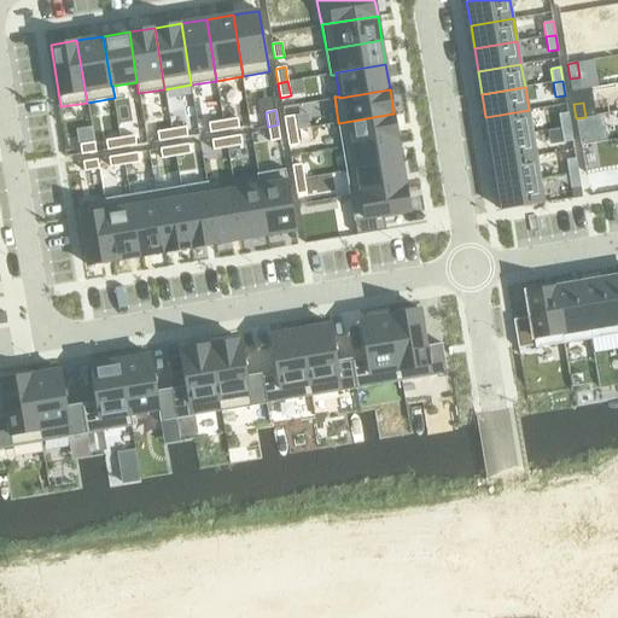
[(529,110),(485,117),(490,140),(532,134),(529,110)]
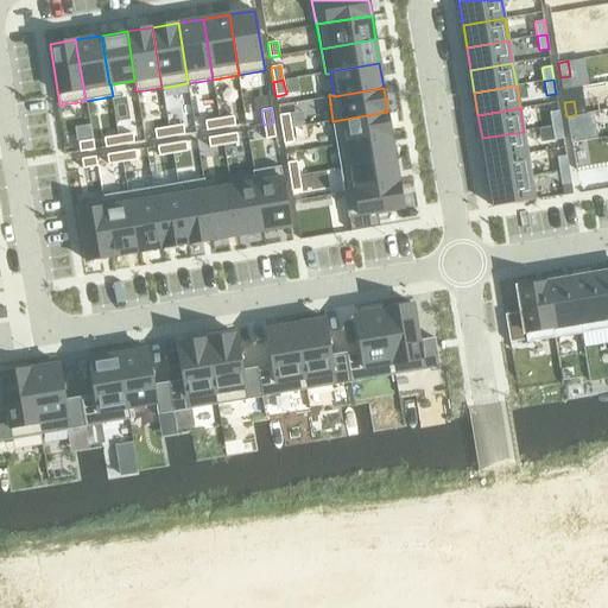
[(559,111),(550,113),(552,126),(562,125),(559,111)]
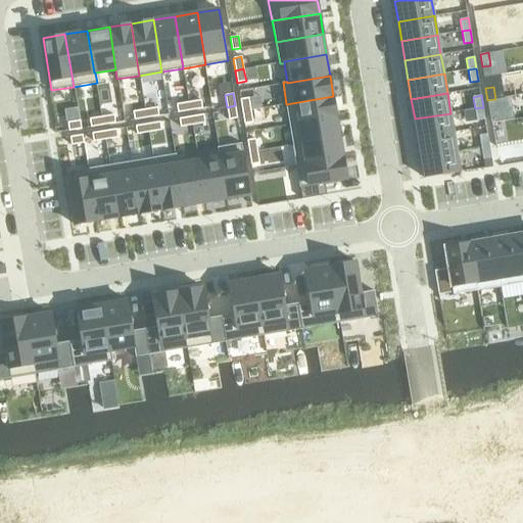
[(333,96),(286,104),(289,125),(337,116),(333,96)]
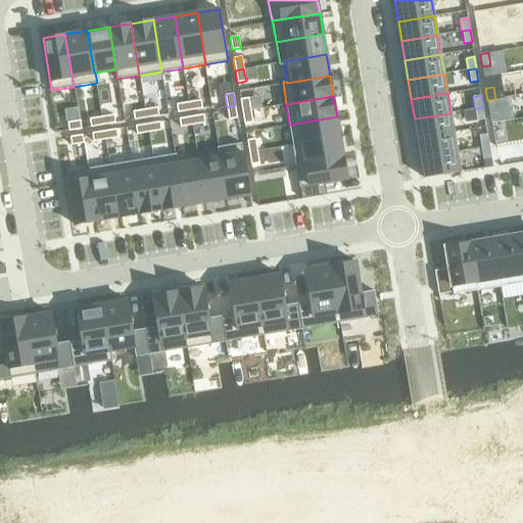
[(495,99),(487,100),(489,112),(491,123),(511,120),(507,97),(495,99)]
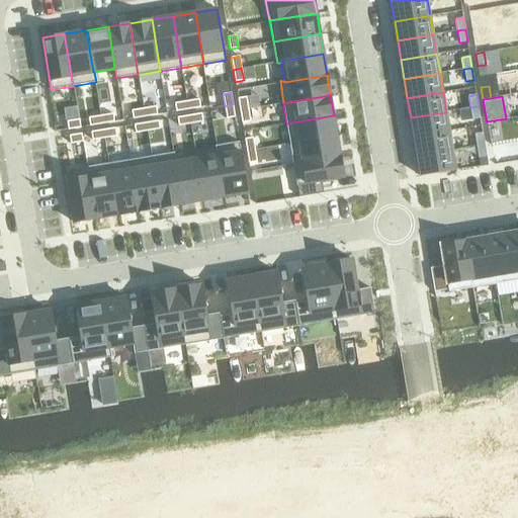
[(246,97),(238,98),(240,110),(248,109),(246,97)]
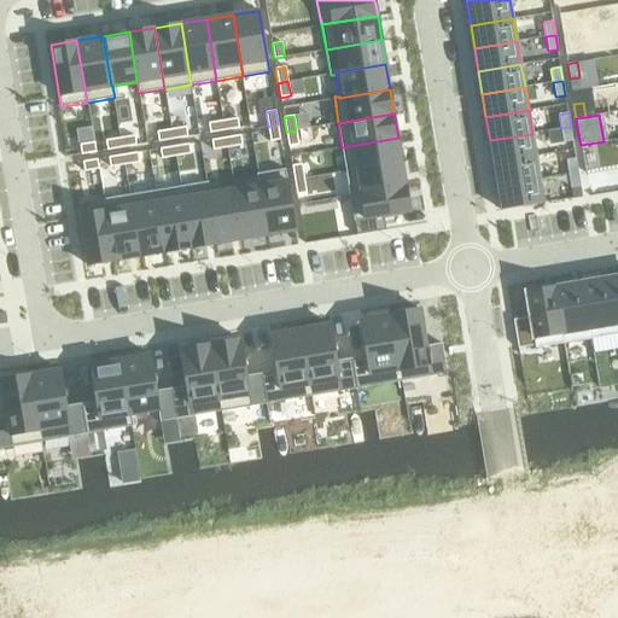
[(238,118),(223,121),(225,130),(239,128),(238,118)]
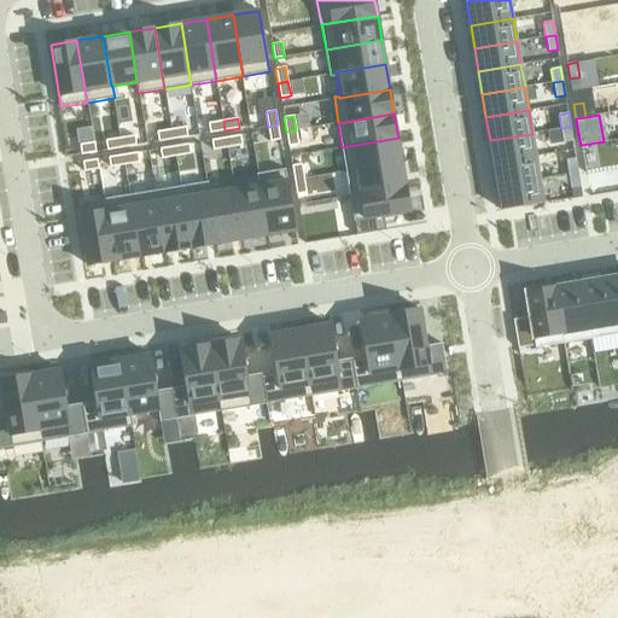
[(223,121),(209,123),(210,133),(225,130),(223,121)]
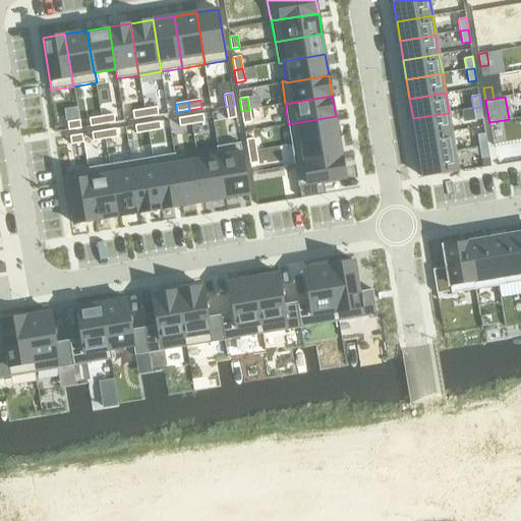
[(234,105),(226,107),(228,119),(236,117),(234,105)]
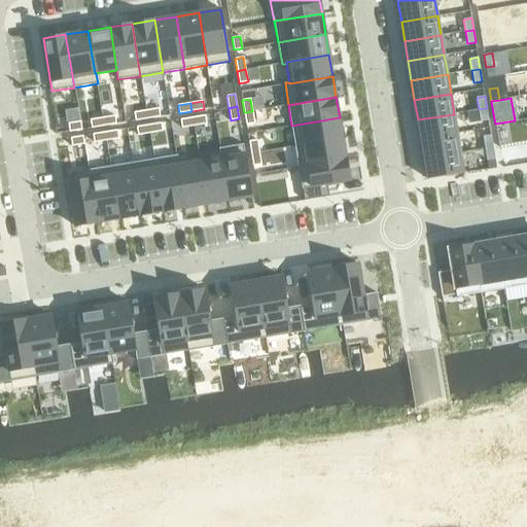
[(159,108),(146,110),(148,118),(160,116),(159,108)]
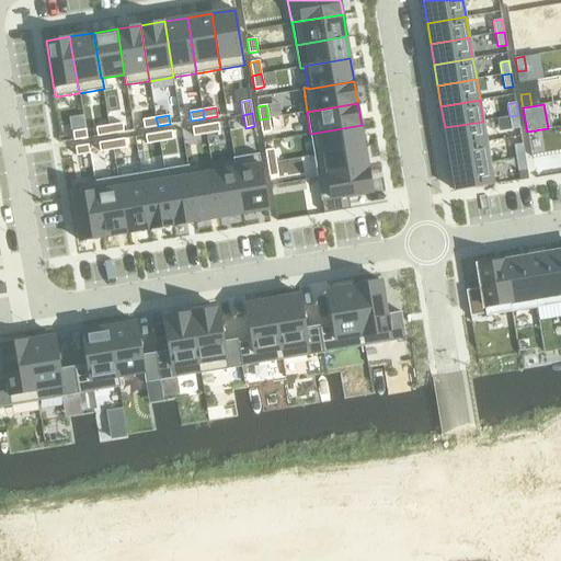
[(518,115),(510,116),(512,129),(521,128),(518,115)]
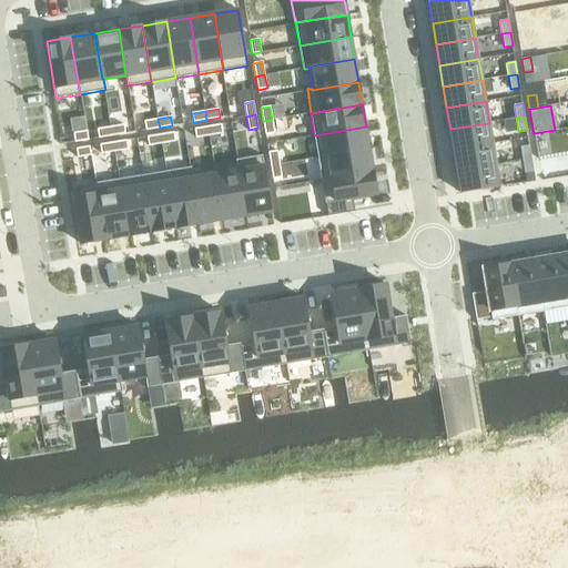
[(158,119),(144,121),(146,130),(160,128),(158,119)]
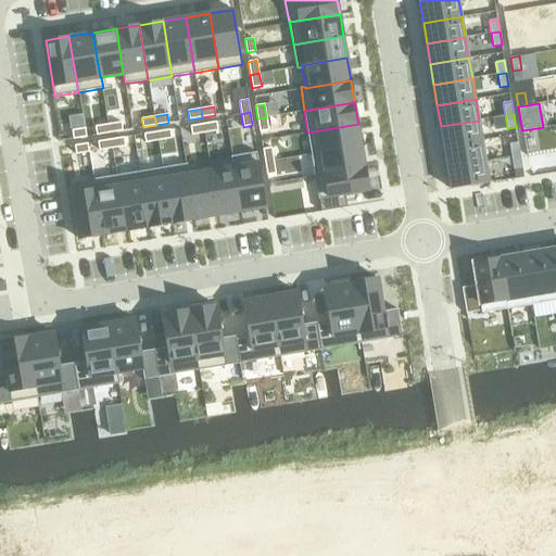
[(266,117),(257,118),(260,131),(268,129),(266,117)]
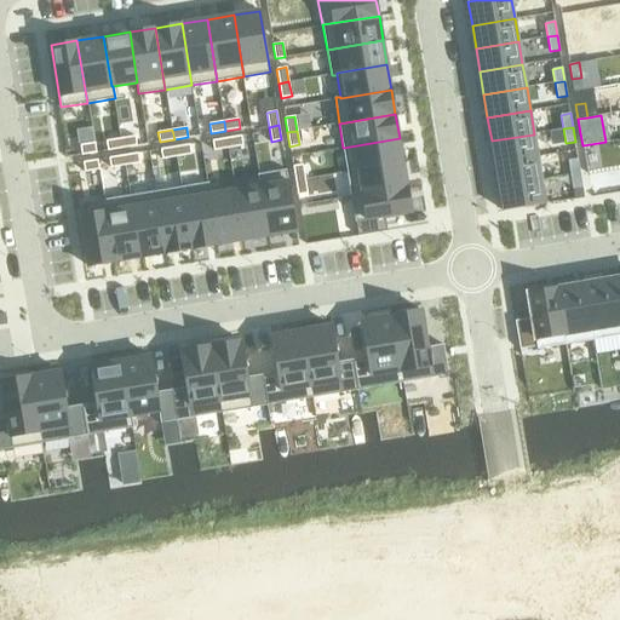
[(534,135),(492,141),(495,165),(538,158),(534,135)]
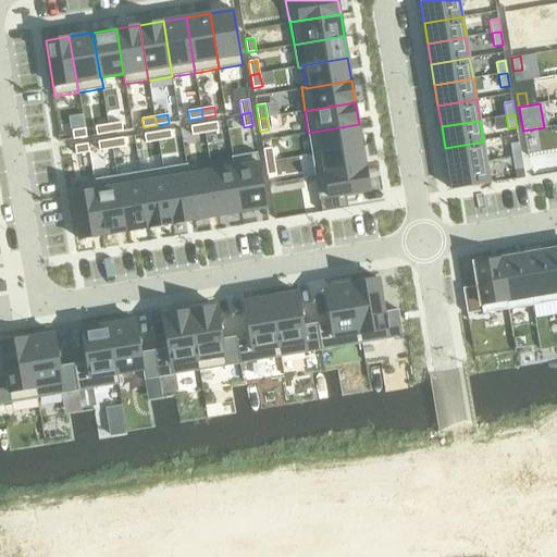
[(121,122),(109,124),(110,133),(123,131),(121,122)]
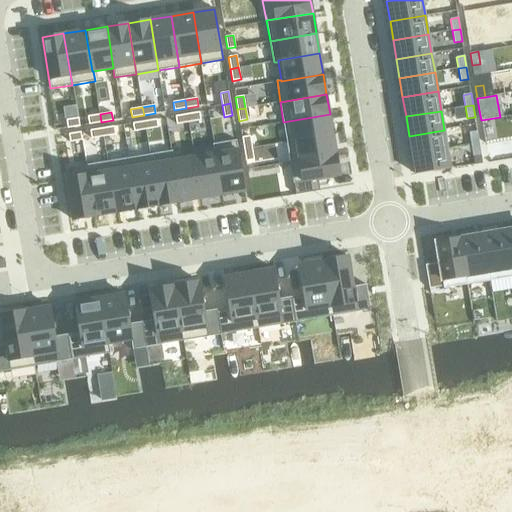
[(199,112),(187,114),(189,122),(200,120),(199,112)]
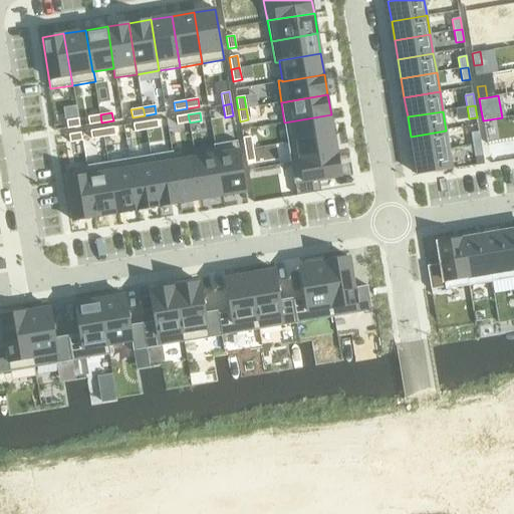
[(100,114),(88,116),(89,124),(101,122),(100,114)]
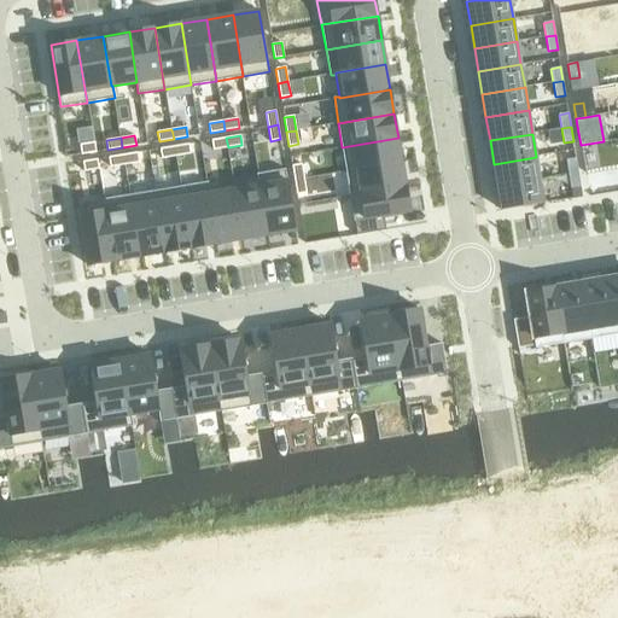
[(226,138),(211,140),(214,150),(228,147),(226,138)]
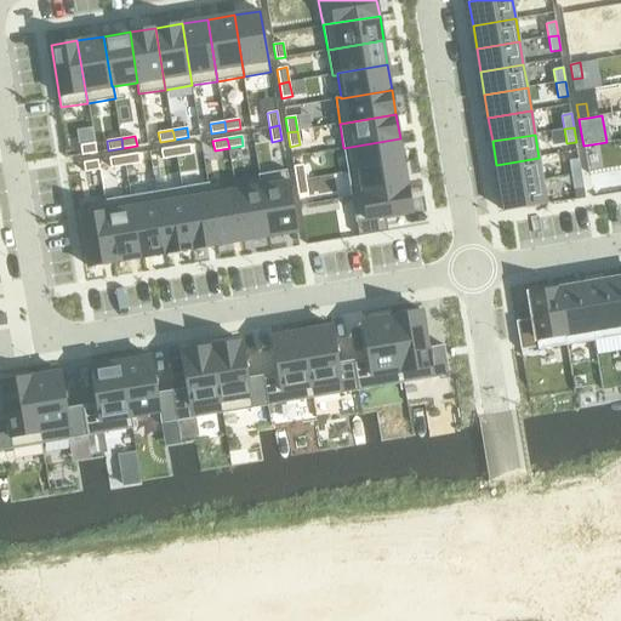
[(400,138),(343,148),(348,172),(404,164),(400,138)]
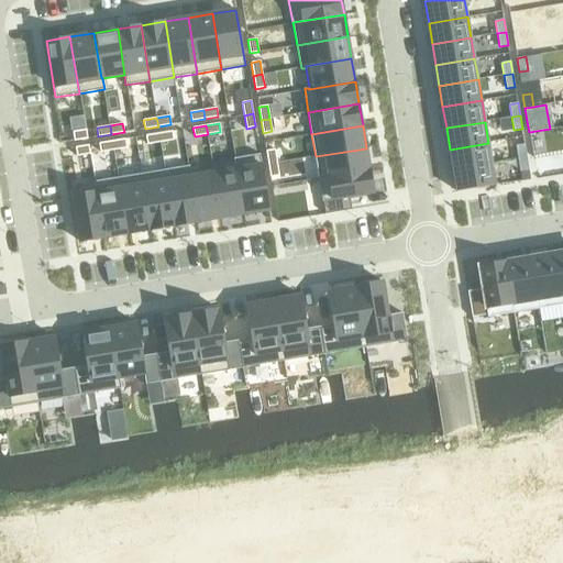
[(86,130),(73,132),(75,141),(88,139),(86,130)]
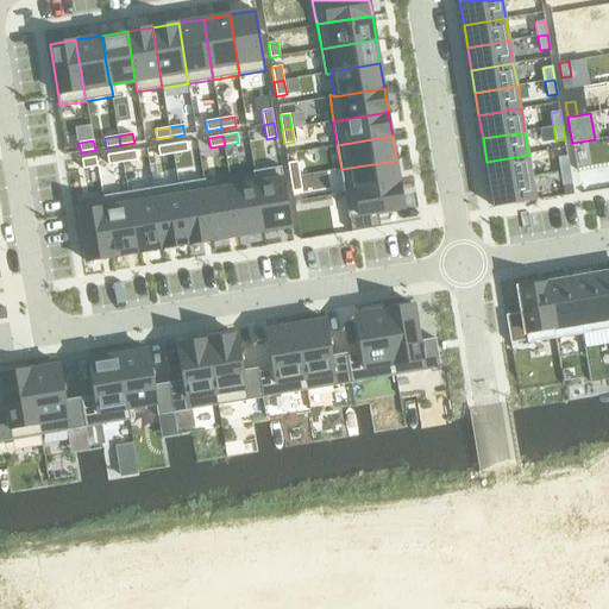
[(186,142),(171,144),(174,154),(188,151),(186,142)]
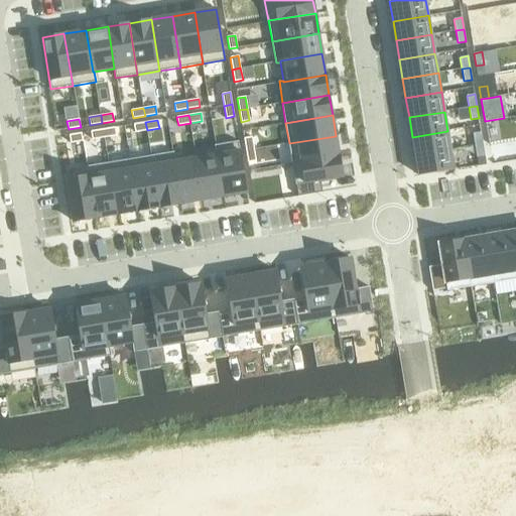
[(145,122),(133,124),(135,132),(147,130),(145,122)]
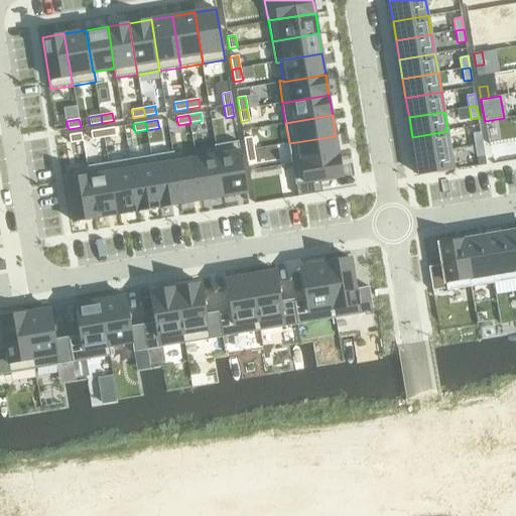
[(115,127),(103,129),(104,137),(116,135),(115,127)]
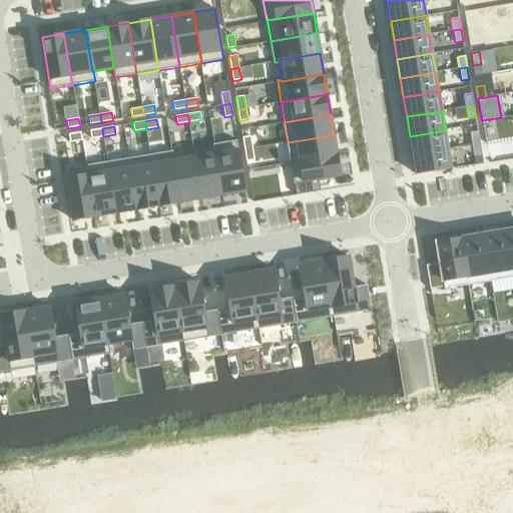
[(102,128),(90,130),(91,138),(103,136),(102,128)]
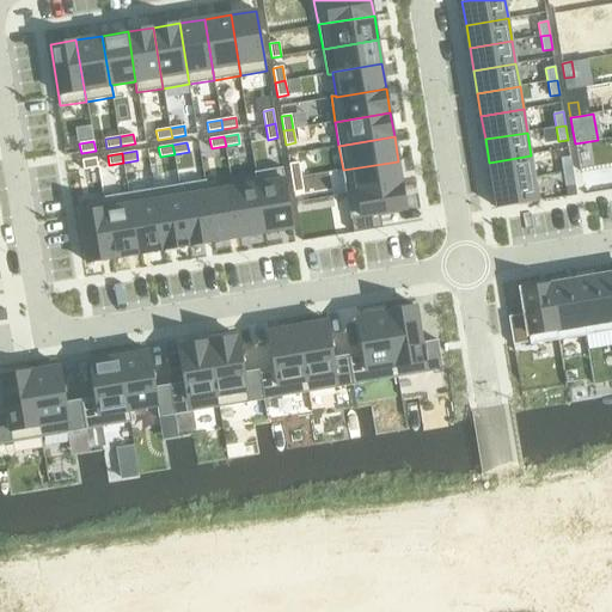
[(531,155),(489,163),(493,185),(534,178),(531,155)]
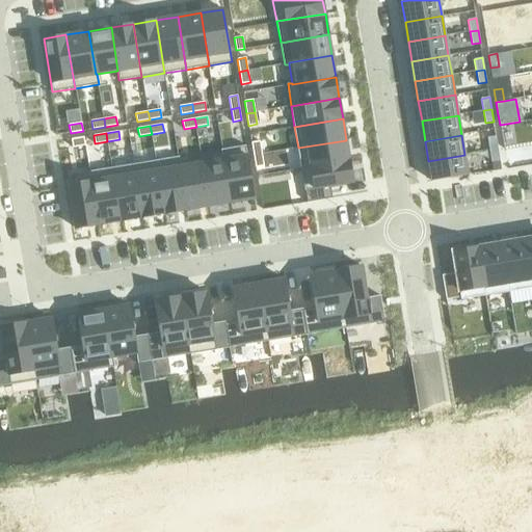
[(496,136),(487,137),(489,150),(498,149),(496,136)]
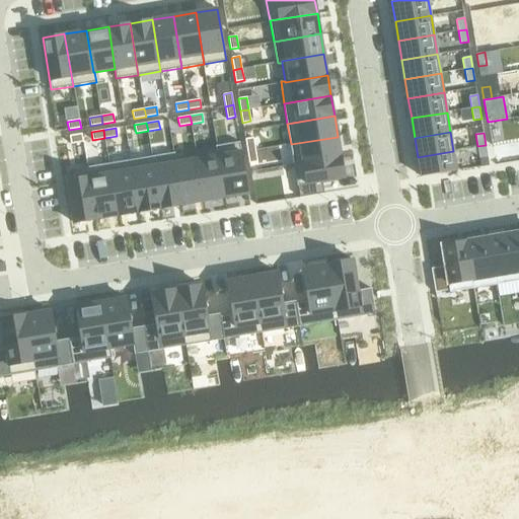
[(82,134),(70,136),(71,144),(83,142),(82,134)]
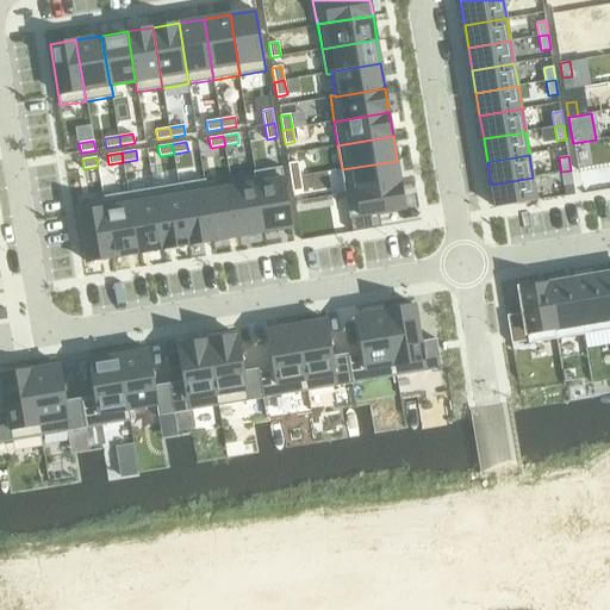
[(397,161),(342,169),(346,194),(400,185),(397,161)]
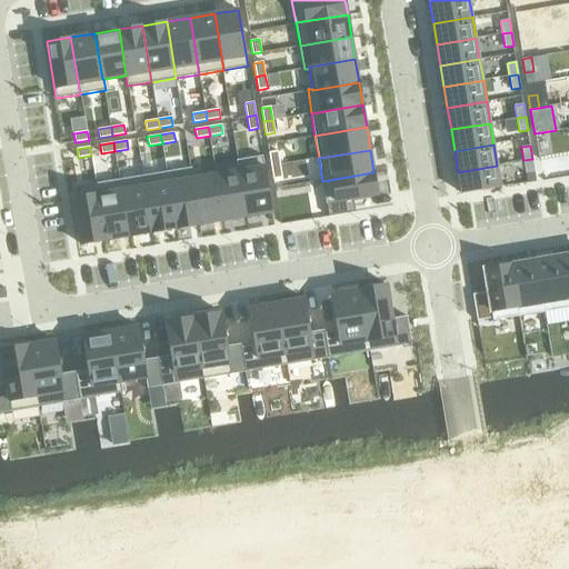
[(278,151),(269,152),(271,166),(280,165),(278,151)]
